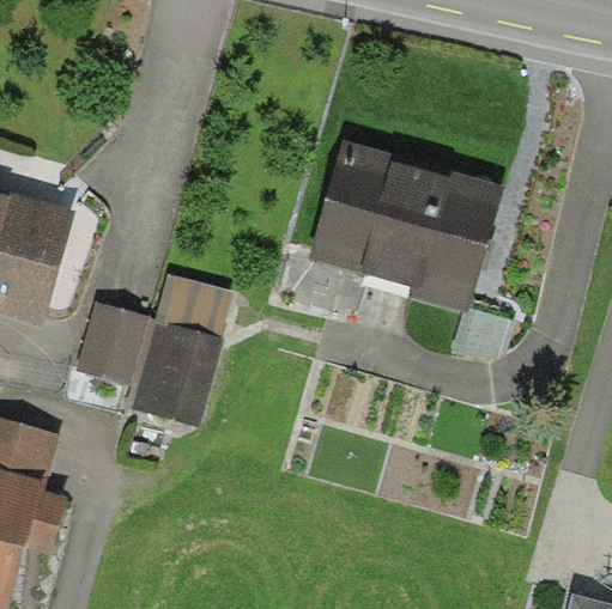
[(349,141),(313,256),(416,288),(411,297),(466,314),(488,244),(507,186),(349,141)]
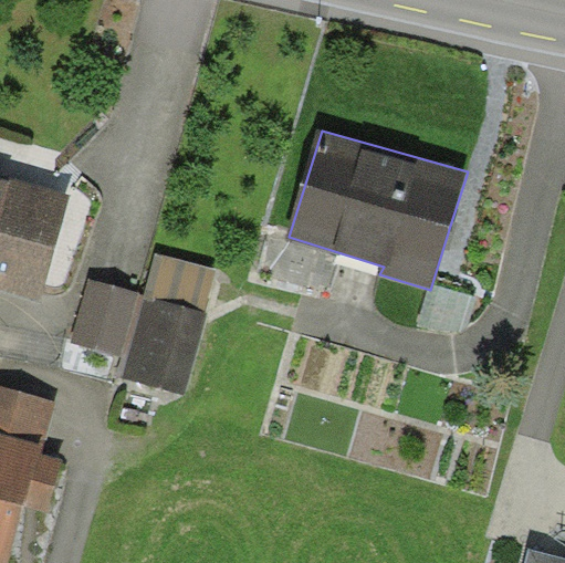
[(0,287),(41,298),(67,194),(12,179),(14,169),(0,165),(0,287)]
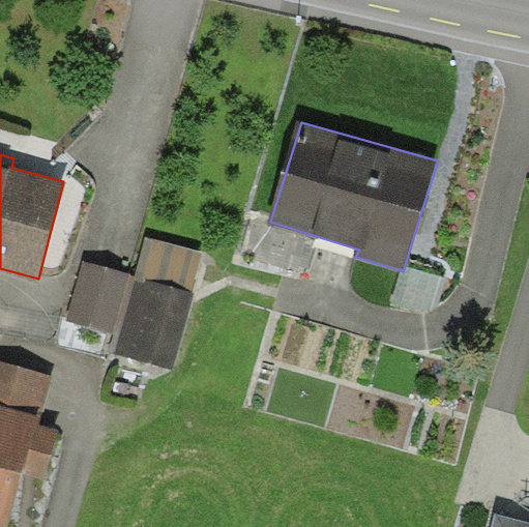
[(115,351),(173,369),(195,293),(189,292),(201,251),(148,236),(137,275),(120,331),(115,351)]
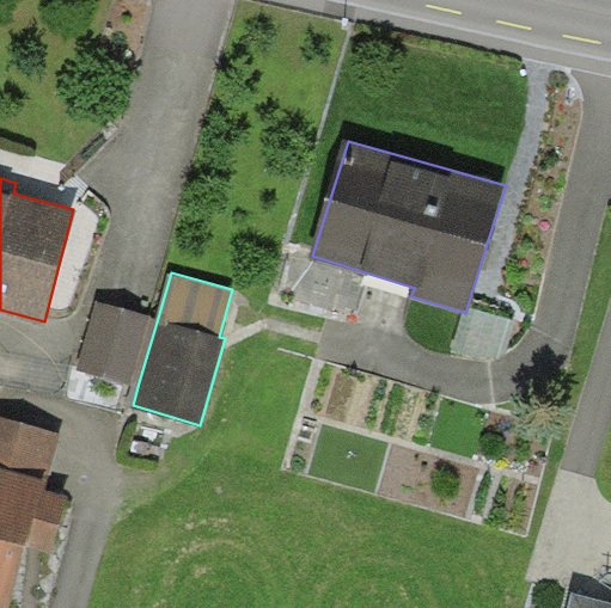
[(96,301),(78,366),(139,382),(158,318),(96,301)]
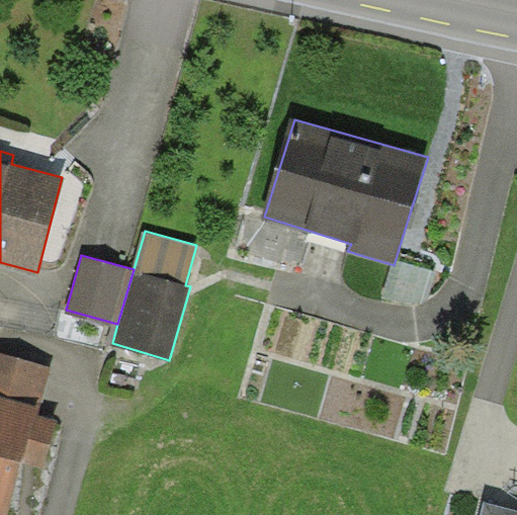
[(42,466),(57,419),(37,414),(50,368),(0,353),(0,514),(6,514),(22,460),(42,466)]
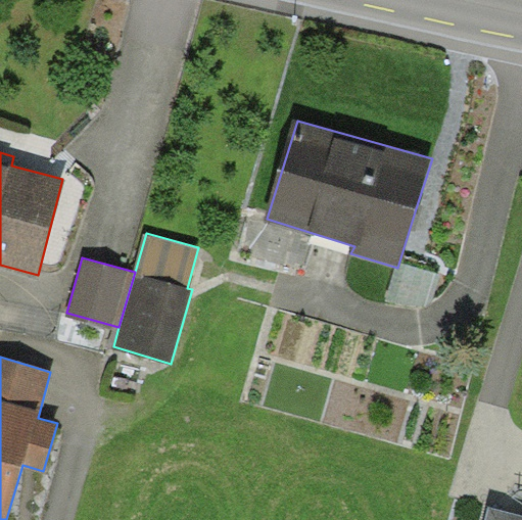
[(521,519),(521,515),(489,507),(485,519),(521,519)]
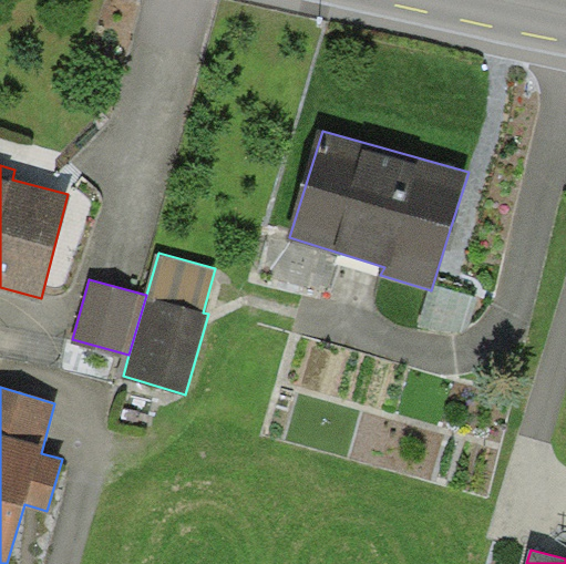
All buildings are outlined.
